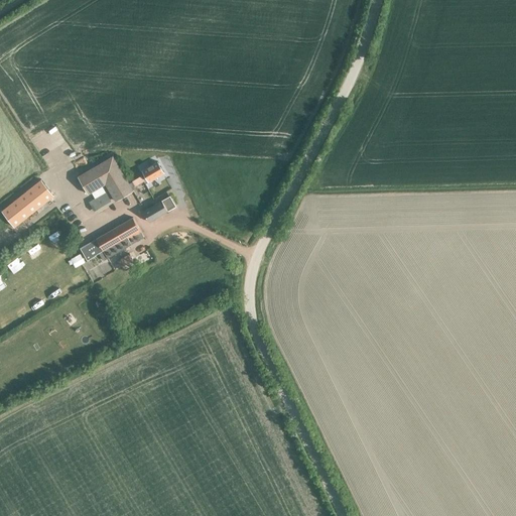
[(113,155),(78,176),(88,194),(106,183),(116,201),(133,190),(123,172),(113,155)]
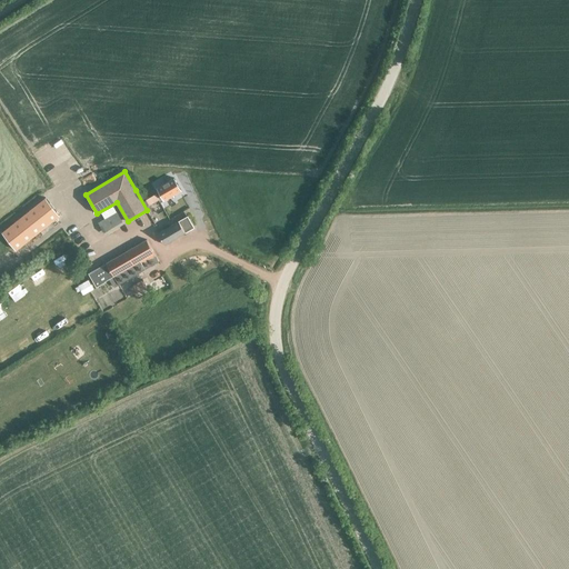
[(175,182),(158,192),(165,203),(181,195),(175,182)]
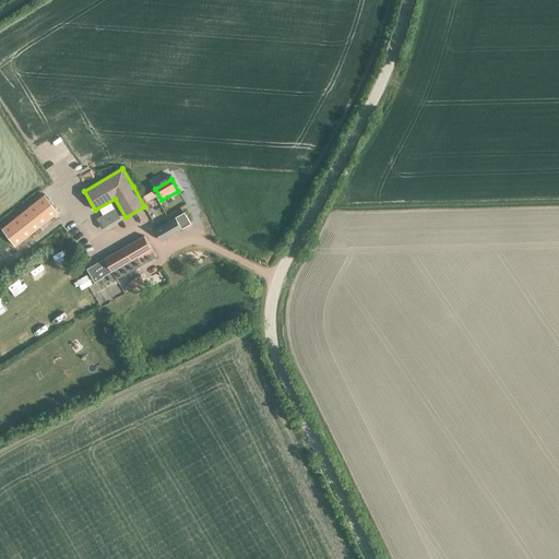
[(15,246),(58,211),(45,194),(1,228),(15,246)]
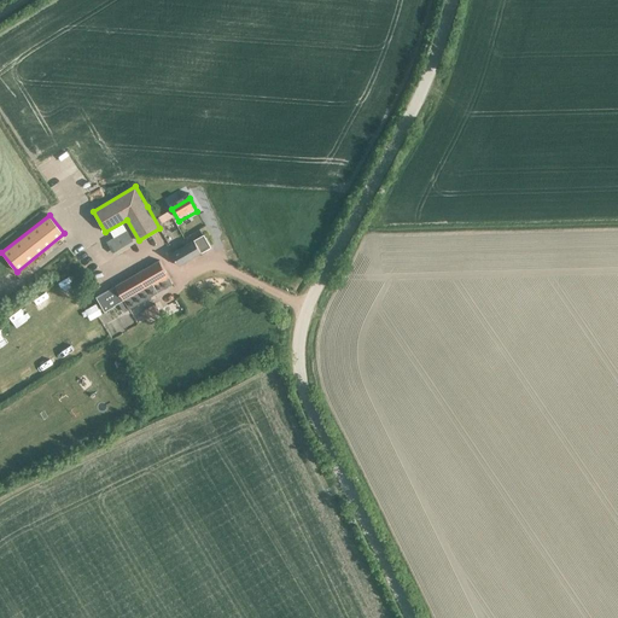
[(127,231),(106,242),(112,252),(133,240),(127,231)]
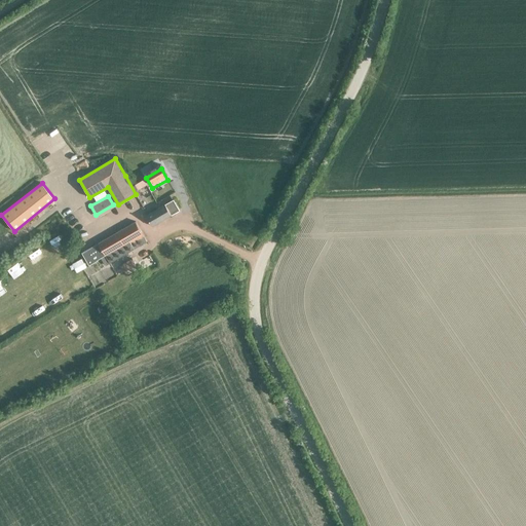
[(147,215),(152,225),(180,210),(174,199),(147,215)]
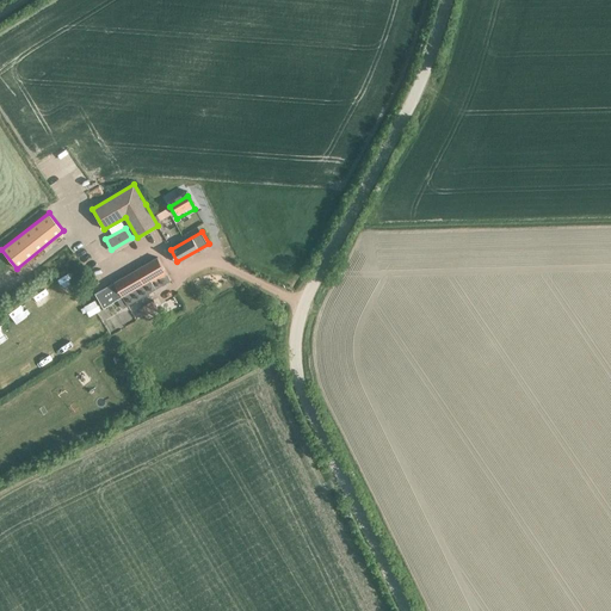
[(171,279),(158,257),(115,282),(117,284),(98,296),(104,306),(118,298),(118,297),(122,295),(128,304),(171,279)]
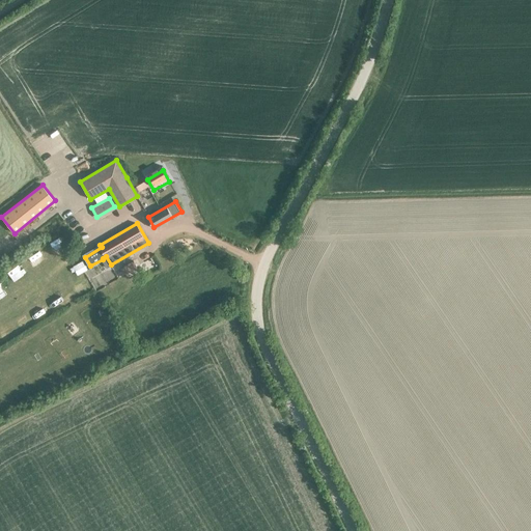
[(122,268),(121,269),(124,274),(126,274),(137,267),(134,261),(122,268)]
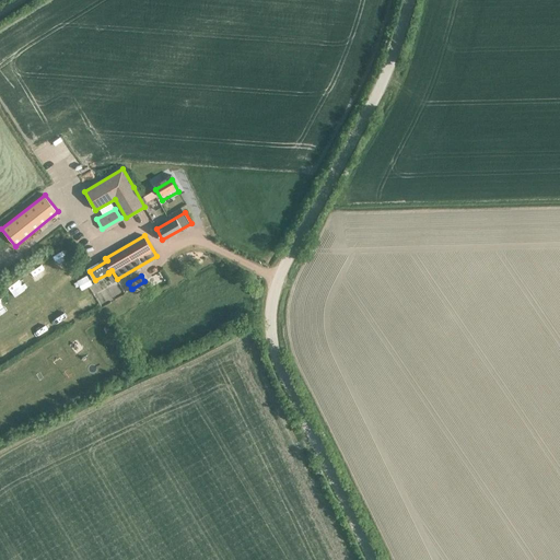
All buildings are outlined.
